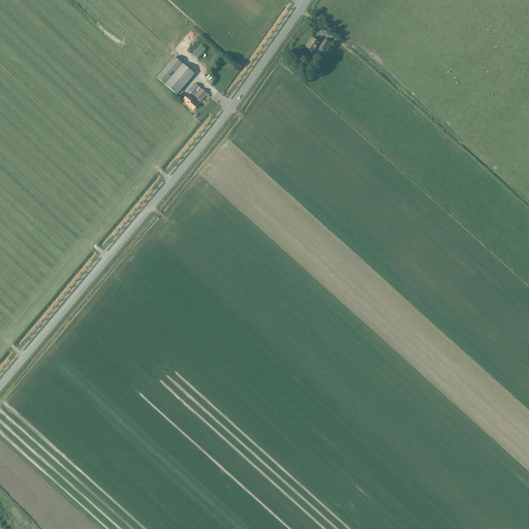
[(193,27),(189,32),(196,37),(199,31),(193,27)]
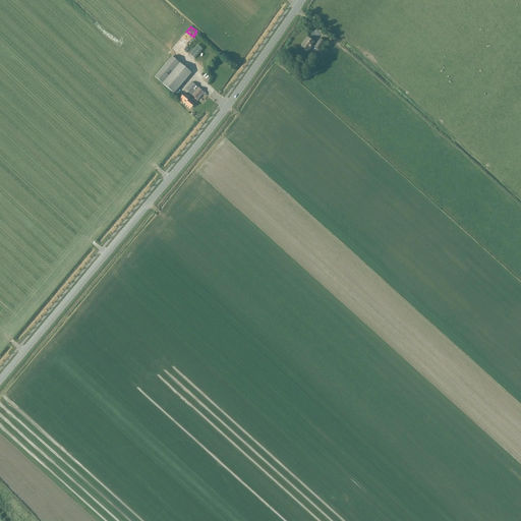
[(308,51),(314,43),(307,38),(305,40),(303,43),(301,46),(308,51)]
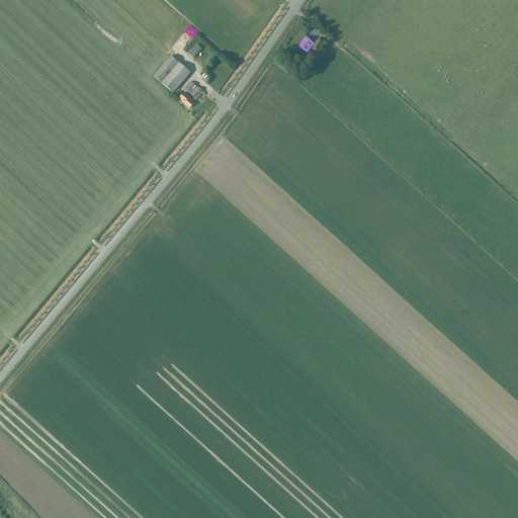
[(194,54),(202,45),(198,41),(190,51),(194,54)]
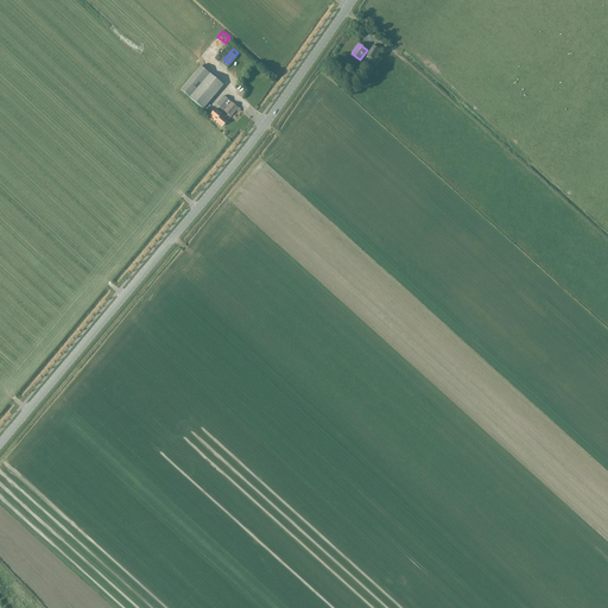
[(377,52),(371,49),(367,55),(373,58),(377,52)]
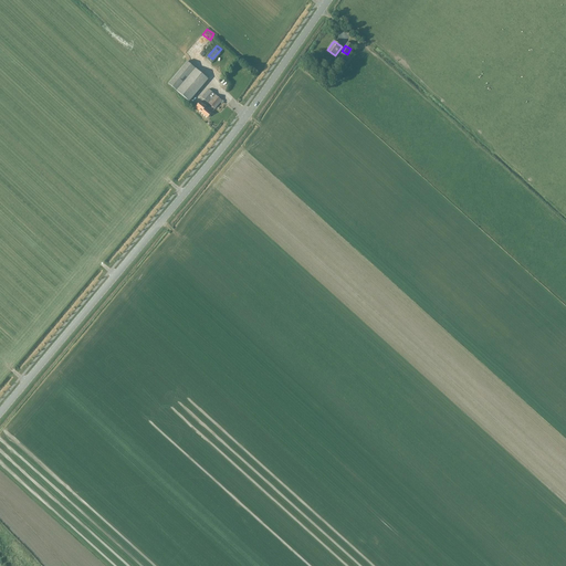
[(189,102),(208,80),(187,62),(168,85),(189,102)]
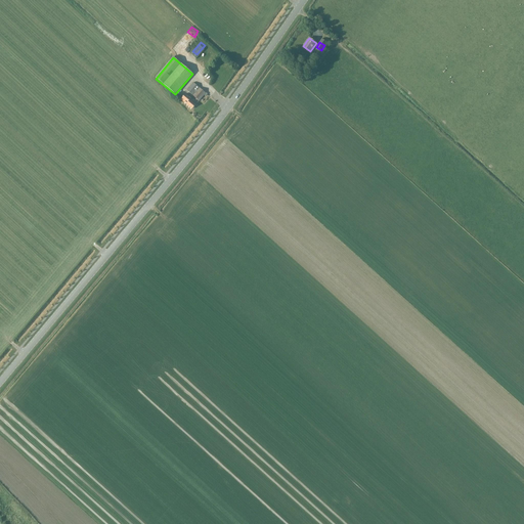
[(187,91),(200,101),(204,95),(206,96),(207,94),(193,83),(187,91)]
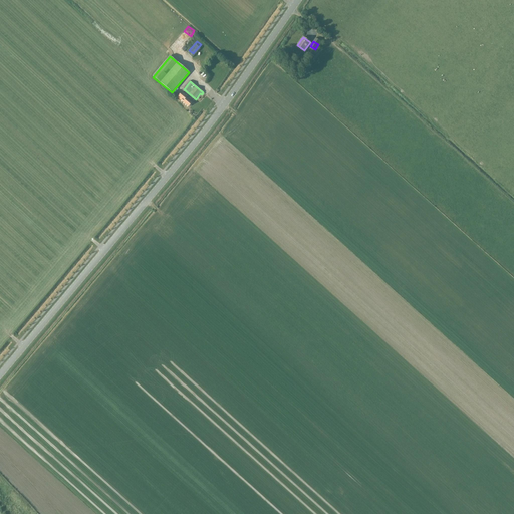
[(189,107),(192,103),(189,100),(186,97),(188,96),(183,92),(178,98),(189,107)]
